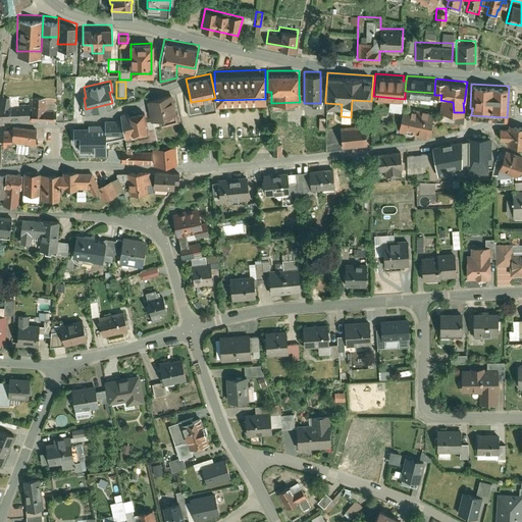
[(174,92),(146,99),(147,101),(151,119),(158,117),(160,125),(181,120),(177,107),(174,92)]
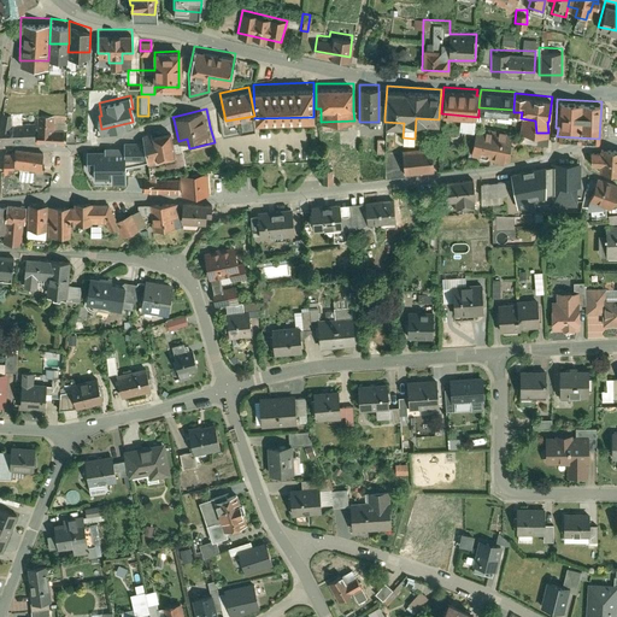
[(34,117),(0,118),(0,139),(0,140),(35,137),(34,117)]
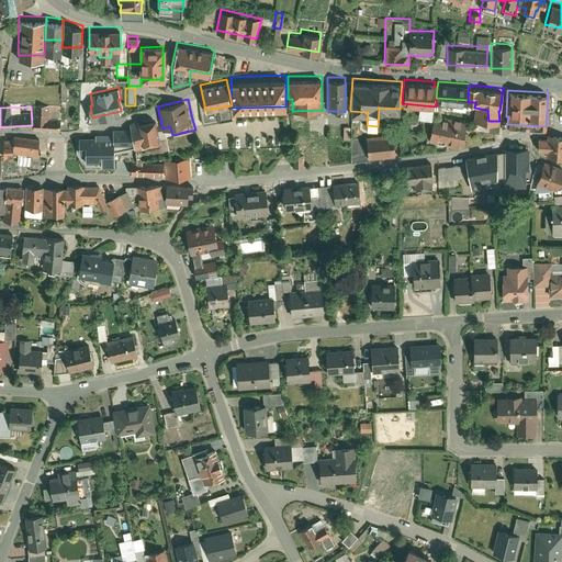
[(32,127),(57,128),(58,115),(47,114),(47,107),(33,107),(32,127)]
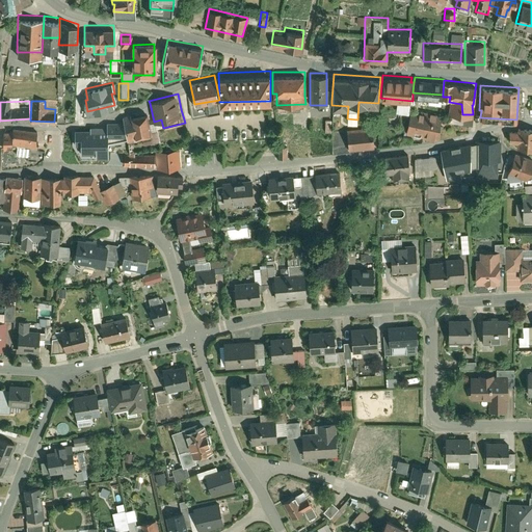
[(442,113),(410,107),(404,132),(436,139),(440,124),(449,126),(450,116),(442,115),(442,113)]
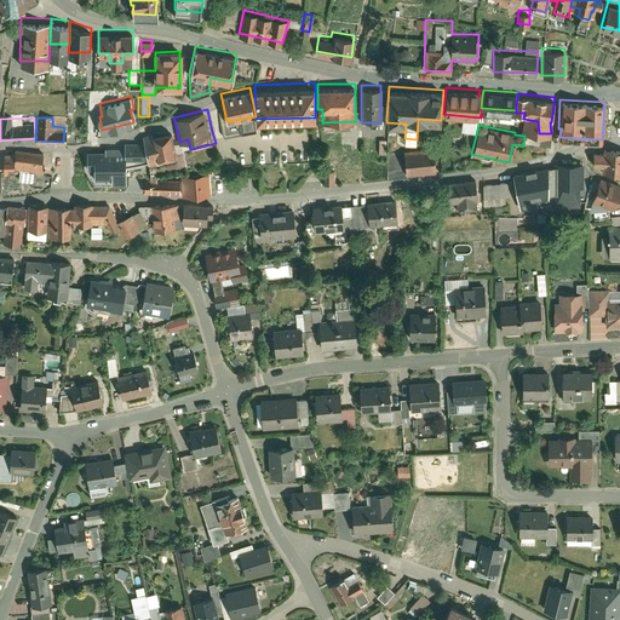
[(153,131),(145,133),(149,156),(156,155),(153,133),(153,131)]
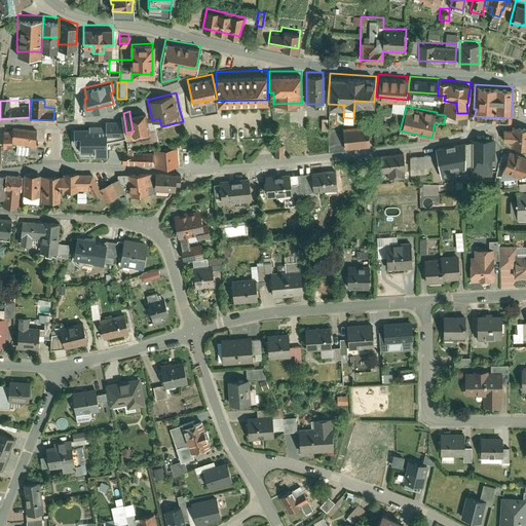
[(146,111),(129,113),(133,132),(141,130),(149,129),(149,125),(146,111)]
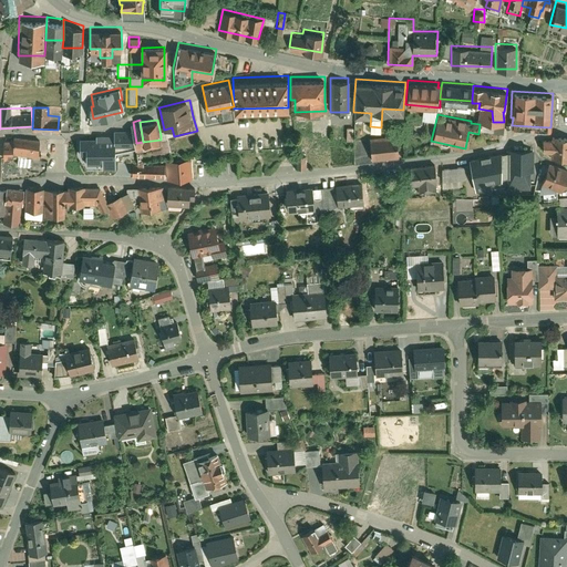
[(136,143),(133,122),(131,122),(132,129),(114,129),(114,136),(115,136),(116,147),(134,144),(135,146),(136,146),(136,143)]
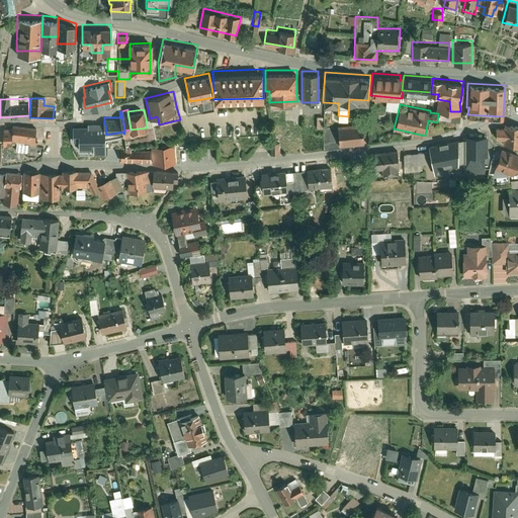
[(337,125),(339,145),(364,142),(361,120),(337,123),(337,125)]
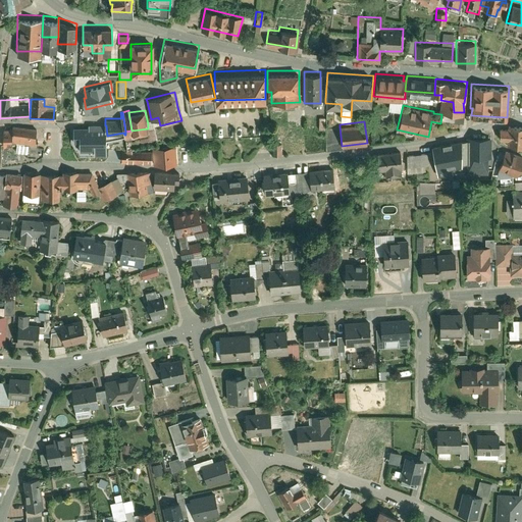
[(37,125),(15,123),(15,125),(5,125),(5,142),(14,143),(14,150),(27,152),(28,144),(35,145),(37,125)]
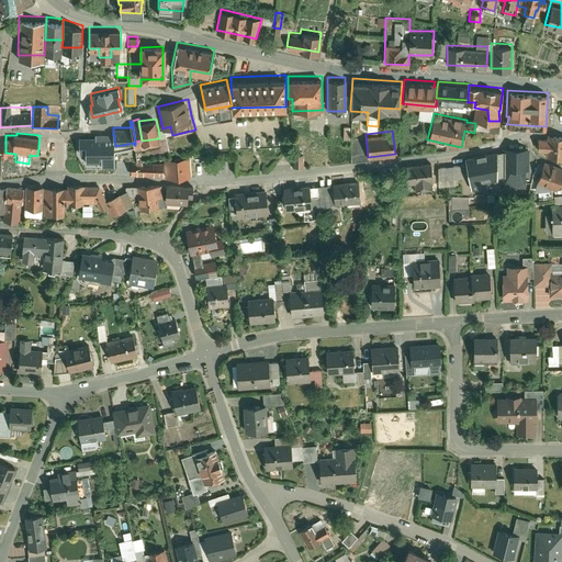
[(150,139),(153,147),(168,144),(167,133),(159,134),(159,138),(150,139)]
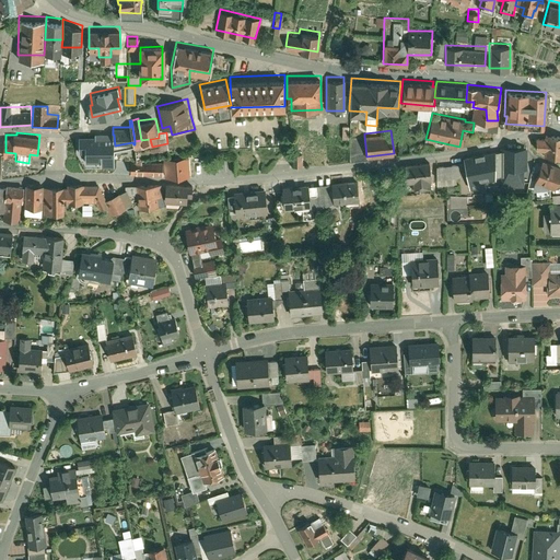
[(559,133),(545,133),(545,136),(536,136),(535,149),(544,150),(544,155),(559,155),(559,133)]
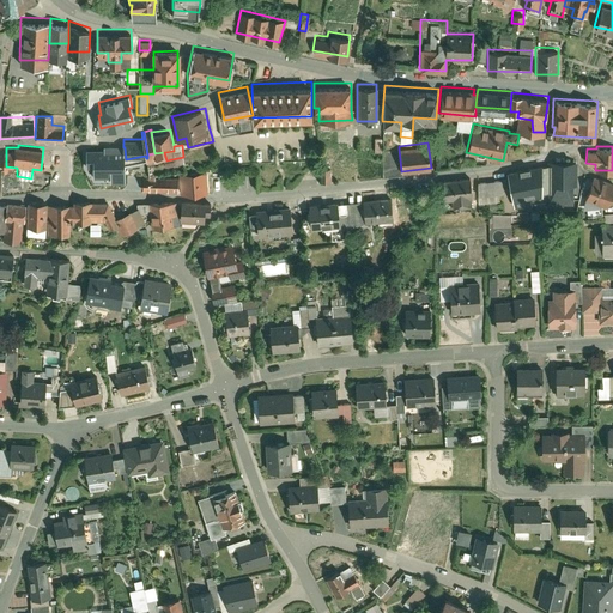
[(123,147),(87,149),(87,163),(93,162),(95,171),(111,171),(111,176),(126,176),(126,159),(125,147),(123,147)]
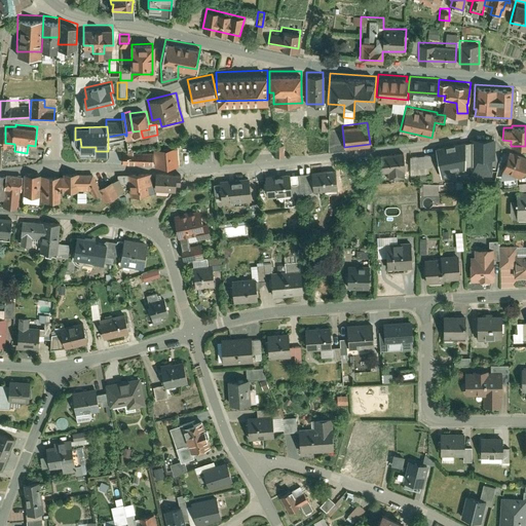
[(344,147),(342,127),(328,129),(331,151),(344,149),(344,147)]
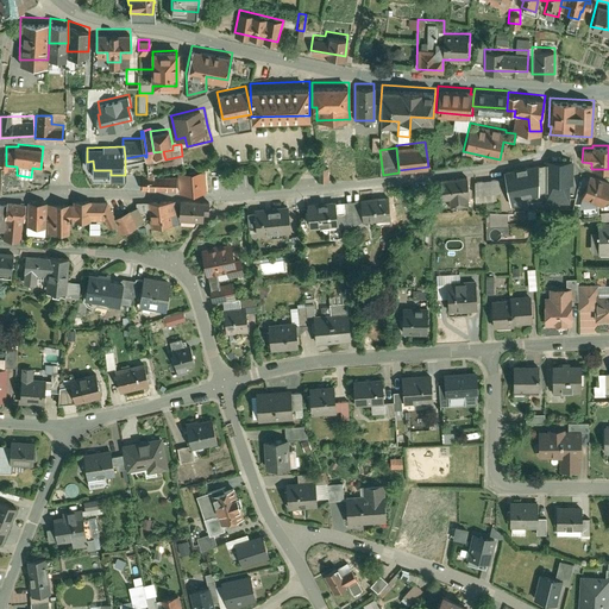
[(573,159),(547,158),(547,162),(546,190),(546,198),(572,198),(573,159)]
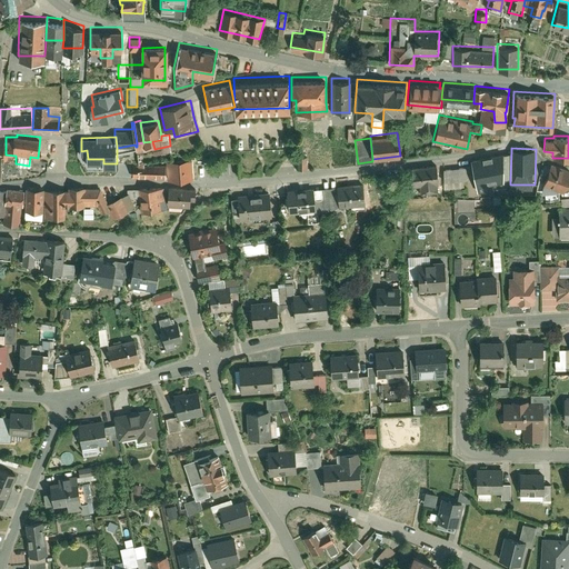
[(511,151),(476,155),(479,181),(510,178),(511,151)]
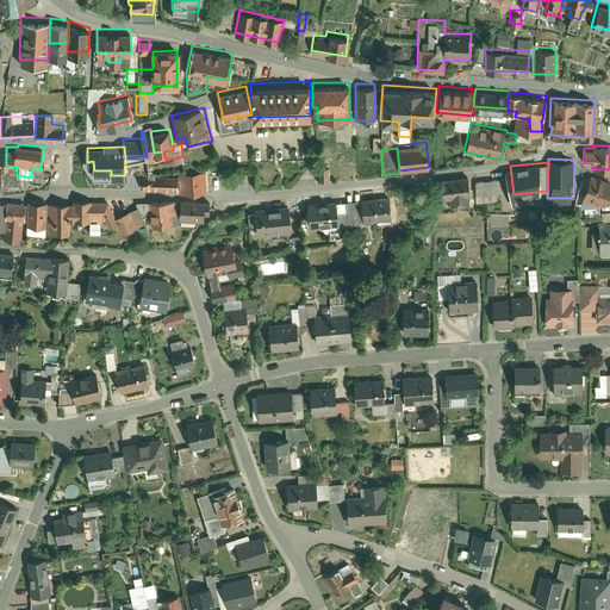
[(317,166),(318,180),(329,180),(328,166),(317,166)]
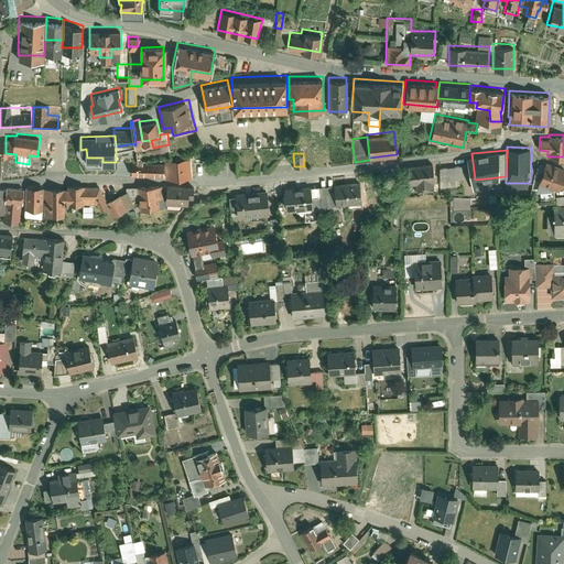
[(163,162),(163,176),(190,176),(190,159),(163,159),(163,162)]
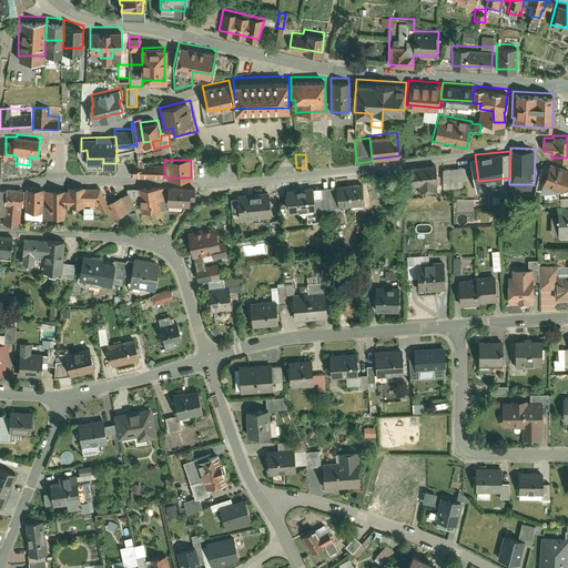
[(435,160),(409,163),(409,171),(412,183),(418,182),(419,194),(437,193),(435,180),(437,180),(435,160)]
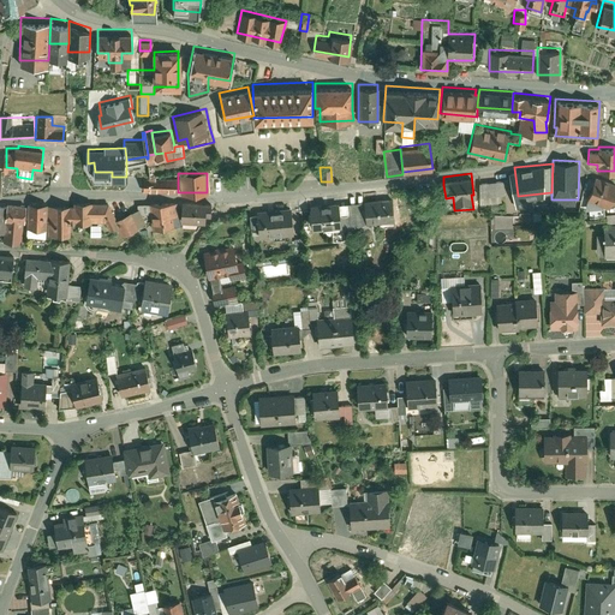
[(609,207),(610,206),(614,204),(614,191),(614,189),(614,181),(593,175),(586,199),(609,207)]
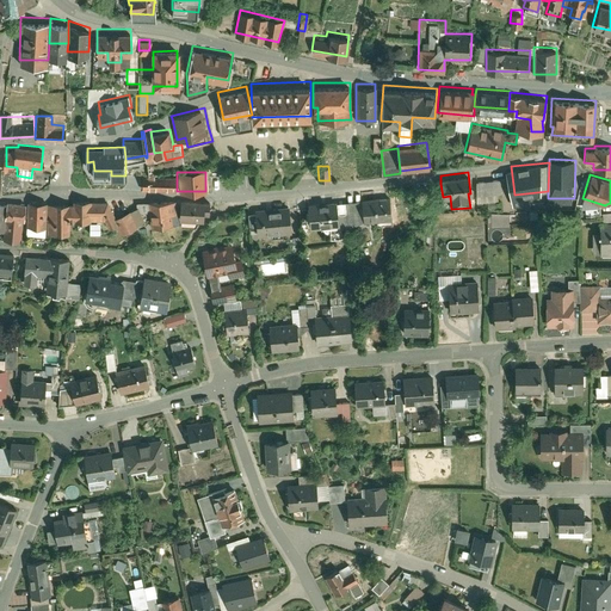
[(141,178),(141,191),(177,191),(177,176),(154,176),(154,178),(141,178)]
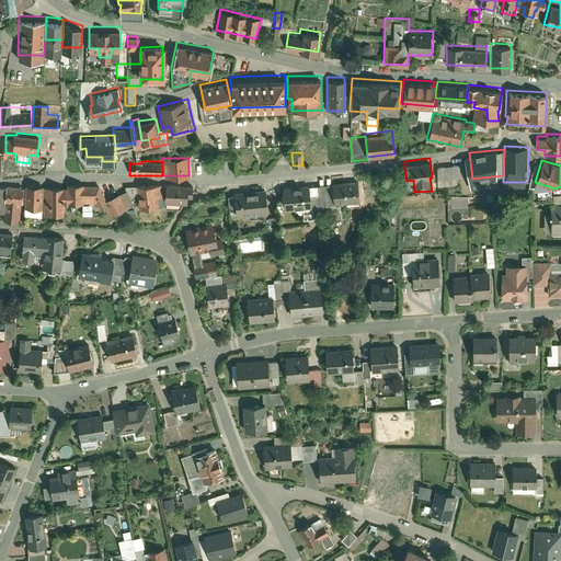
[(460,161),(436,164),(438,176),(461,174),(460,161)]
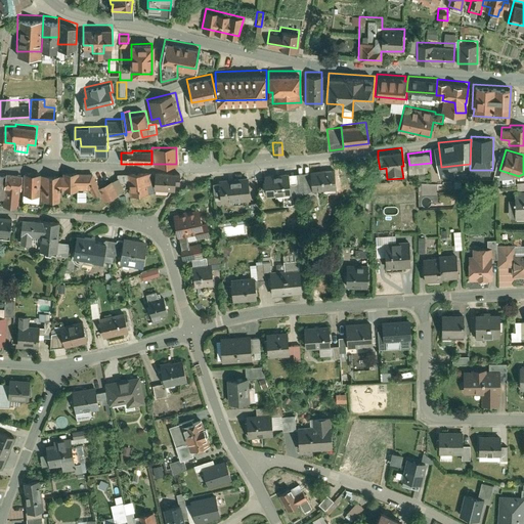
[(369,198),(367,179),(376,178),(375,169),(374,158),(345,162),(347,181),(353,180),(354,199),(369,198)]
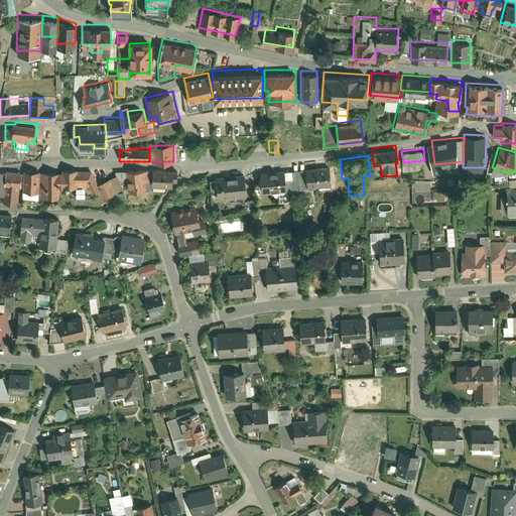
[(328,163),(304,165),(304,167),(306,186),(317,185),(317,188),(331,187),(328,163)]
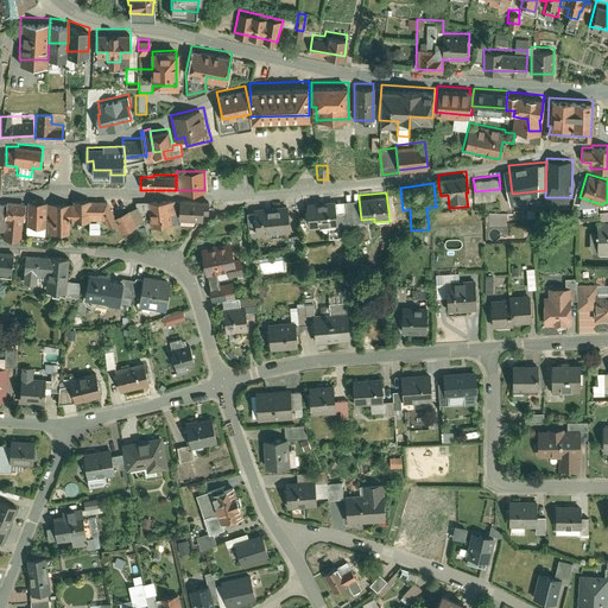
[(178,196),(178,198),(176,198),(176,207),(178,208),(178,221),(195,221),(195,219),(202,219),(202,210),(208,210),(208,196),(178,196)]
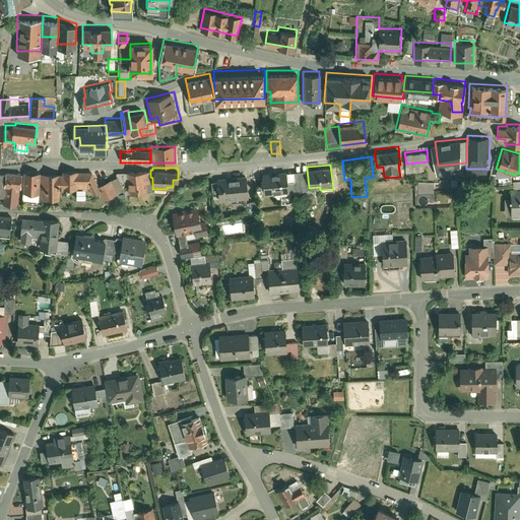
[(96,184),(90,169),(61,169),(61,172),(59,172),(59,193),(62,193),(62,197),(75,197),(75,187),(90,186),(92,193),(100,190),(96,184)]
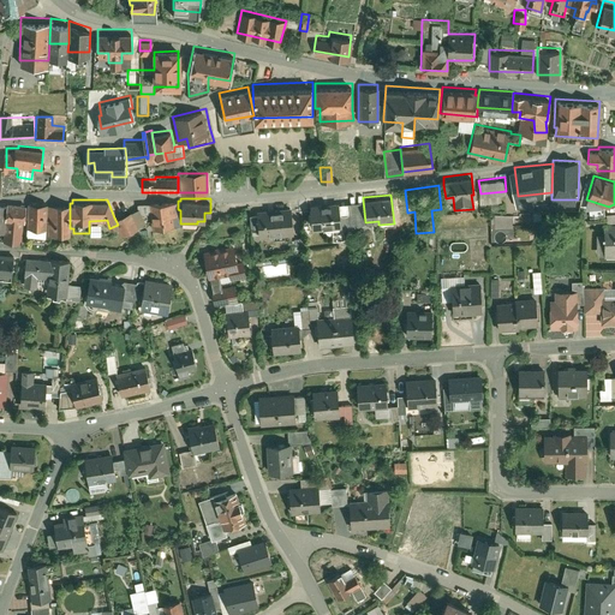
[(178,199),(149,202),(149,215),(151,215),(151,220),(153,228),(179,226),(178,209),(178,201),(178,199)]
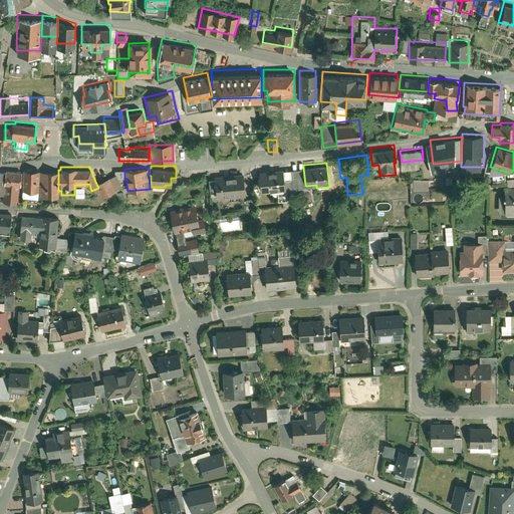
[(269,169),(259,170),(259,176),(255,177),(255,185),(260,185),(260,191),(269,191),(269,195),(285,194),(284,191),(283,169),(283,168),(275,169),(275,167),(268,167),(269,169)]
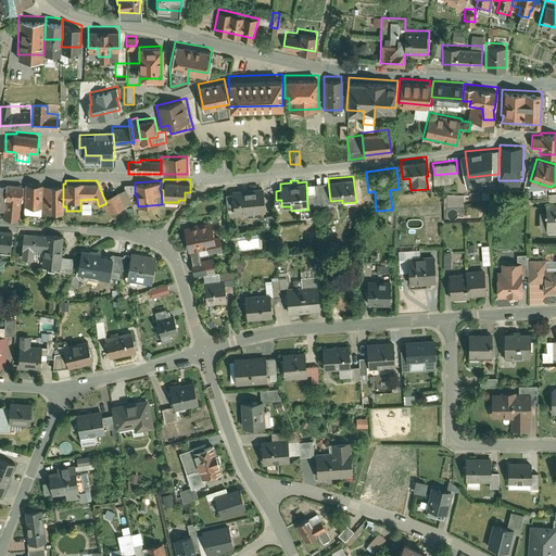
[(328,180),(306,182),(307,206),(315,205),(317,204),(316,202),(330,201),(328,180)]
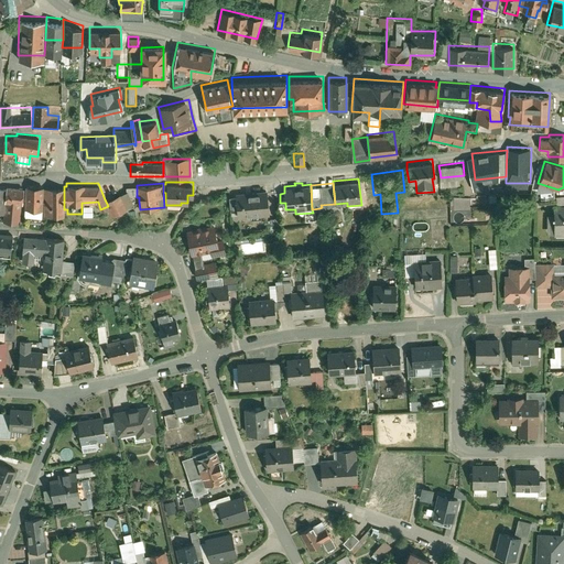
[(137,197),(137,185),(126,185),(126,190),(127,190),(131,197),(132,197),(134,202),(139,202),(139,197),(137,197)]
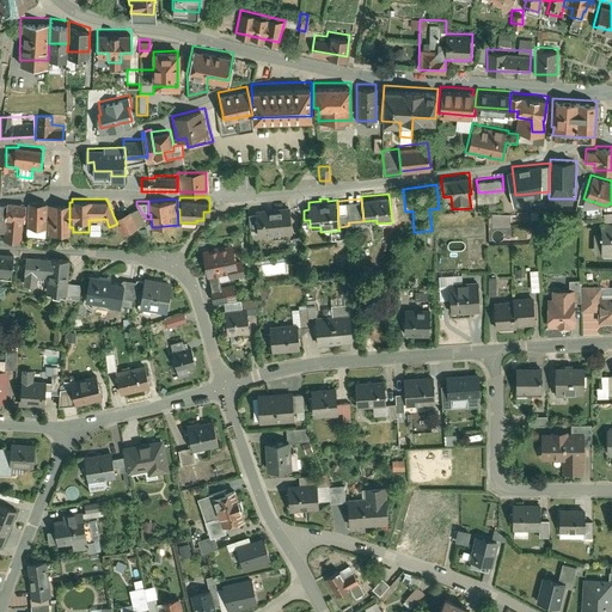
[(25,202),(5,202),(5,218),(23,218),(25,218),(25,202)]
